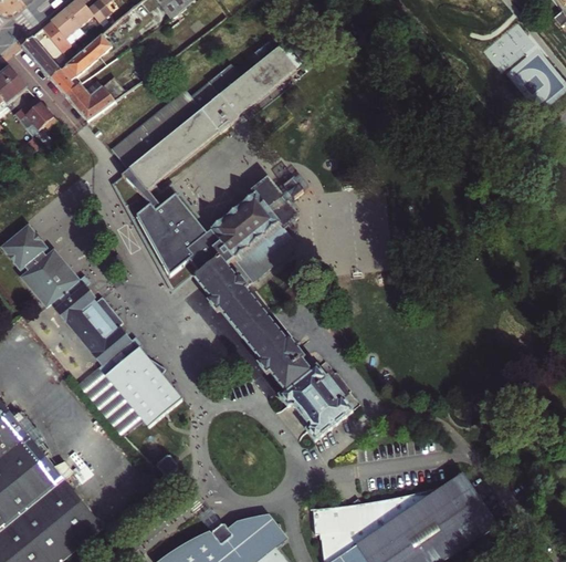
[(87,8),(81,0),(74,0),(65,7),(80,25),(93,14),(100,22),(105,17),(94,2),(87,8)]
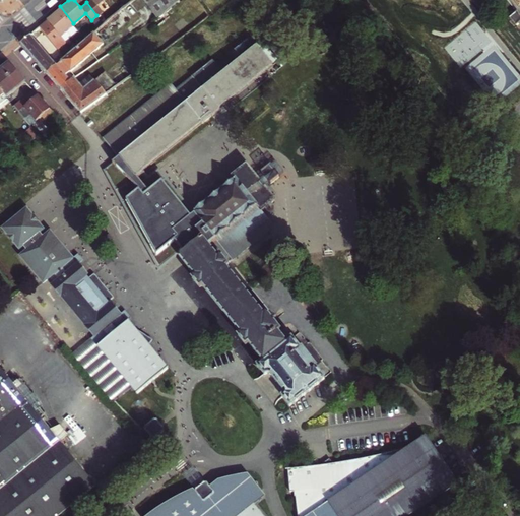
[(89,0),(86,2),(96,15),(103,10),(96,4),(102,0),(89,0)]
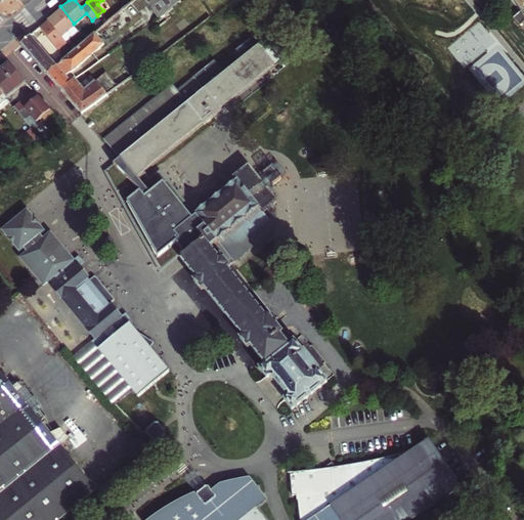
[(174,4),(178,0),(145,0),(158,15),(174,4)]
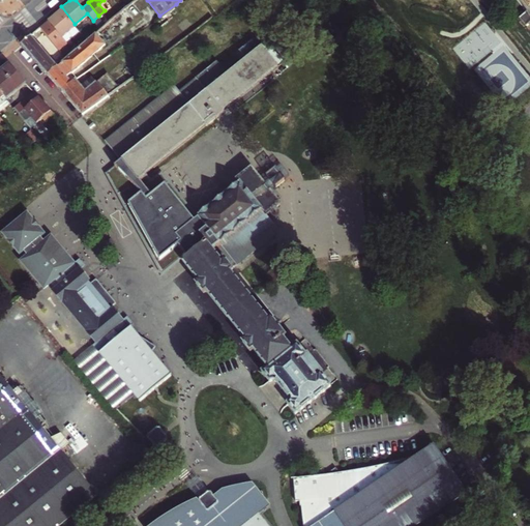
[(40,23),(59,46),(66,40),(62,34),(75,24),(61,6),(49,16),(40,23)]
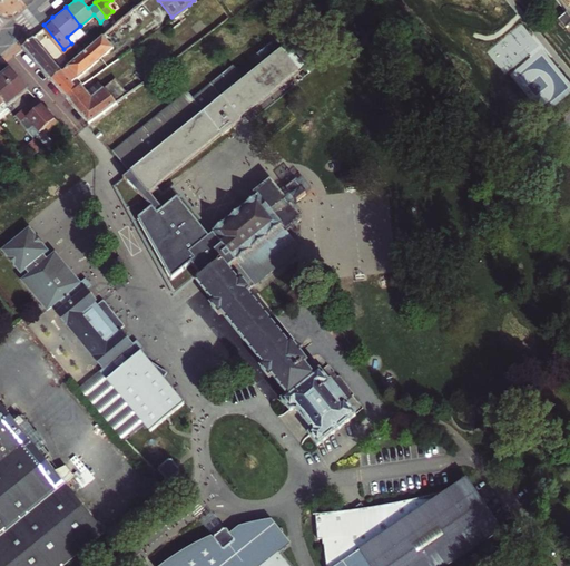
[(569,19),(569,11),(567,8),(557,16),(563,25),(569,19)]
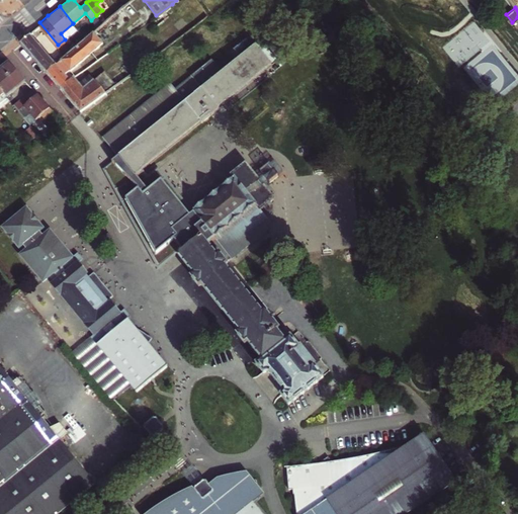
[(27,32),(20,38),(47,70),(57,62),(29,30),(27,32)]
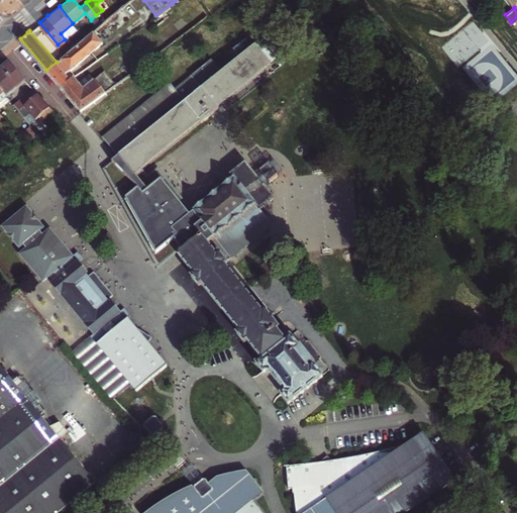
[(94,30),(66,55),(57,62),(46,70),(54,78),(60,85),(74,75),(84,68),(78,60),(103,40),(94,30)]
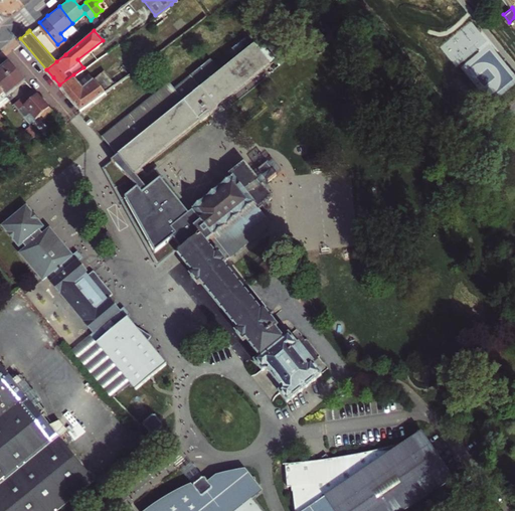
[(213,113),(282,60),(266,40),(204,87),(193,72),(176,86),(171,78),(103,131),(116,147),(118,146),(120,149),(118,150),(135,172),(142,167),(141,166),(142,166),(213,112),(213,113)]
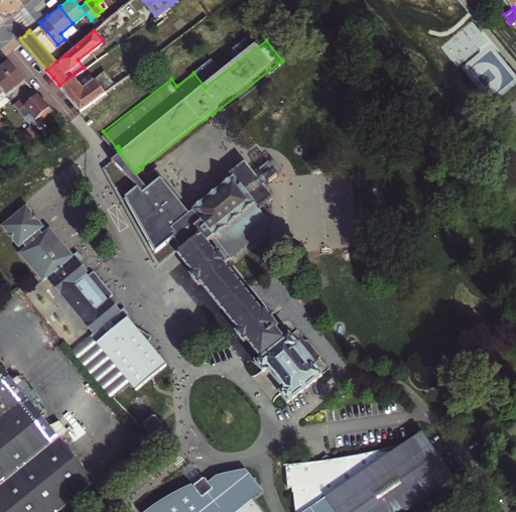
[(106,50),(90,62),(92,66),(108,53),(106,50)]
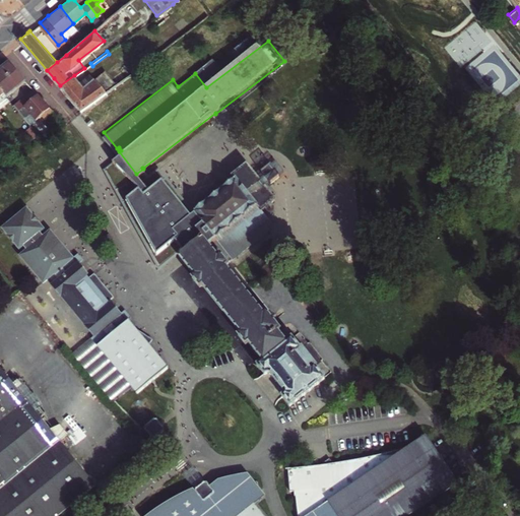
[(0,64),(0,83),(4,89),(7,92),(25,77),(8,58),(0,64)]
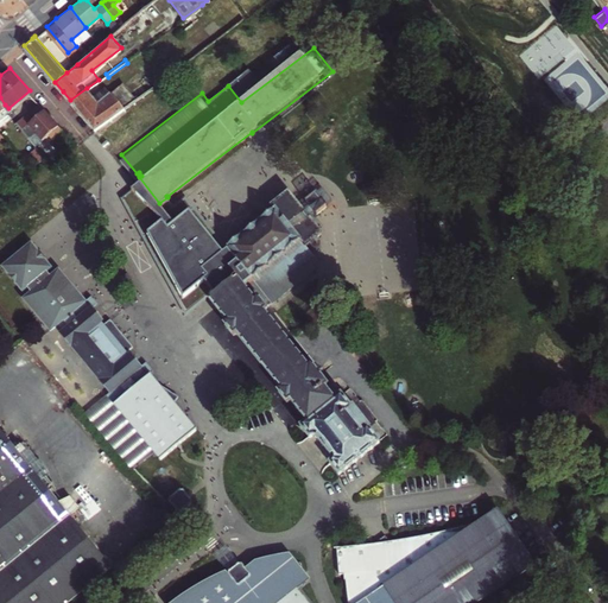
[(87,88),(70,100),(82,114),(94,128),(115,112),(102,96),(96,101),(87,88)]
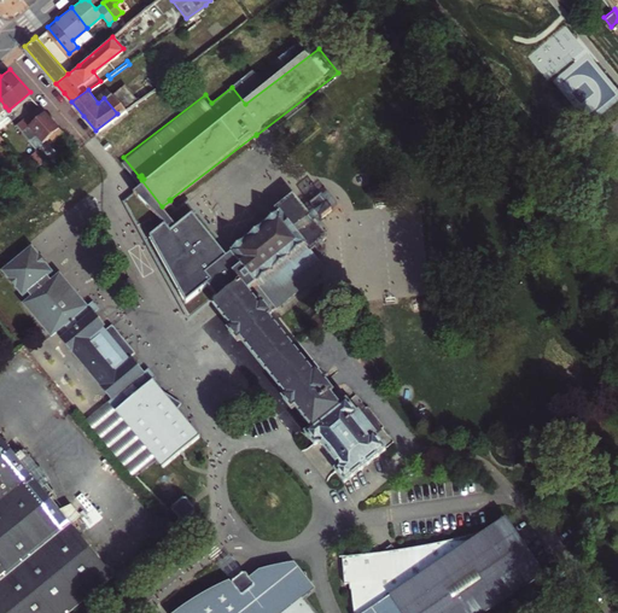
[(44,106),(39,101),(17,121),(22,127),(44,106)]
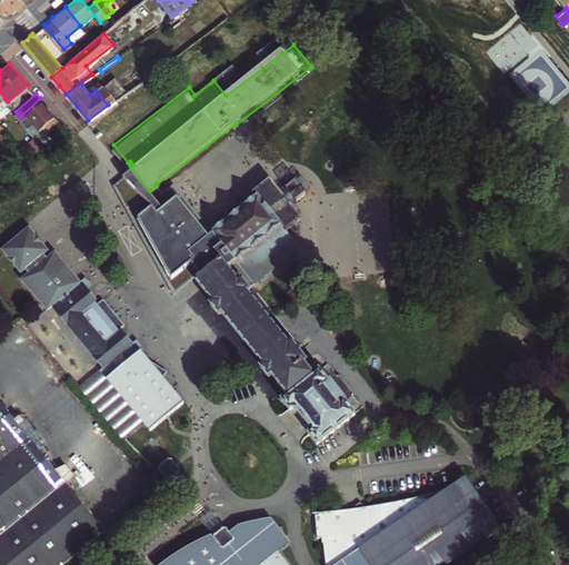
[(40,98),(20,117),(33,132),(45,121),(48,125),(57,117),(52,114),(40,98)]
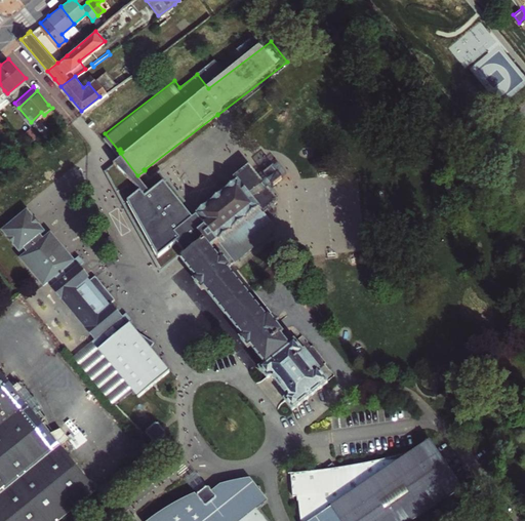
[(34,135),(38,132),(32,124),(27,127),(34,135)]
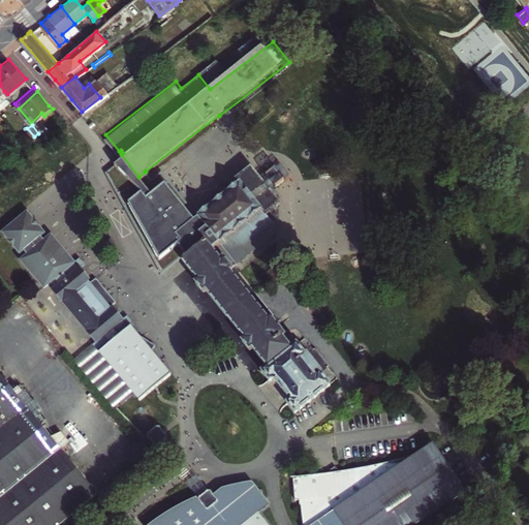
[(186,249),(179,240),(159,254),(125,199),(138,189),(144,194),(162,181),(190,216),(194,213),(159,167),(149,175),(146,171),(145,171),(146,172),(138,177),(121,154),(100,170),(160,269),(186,249)]
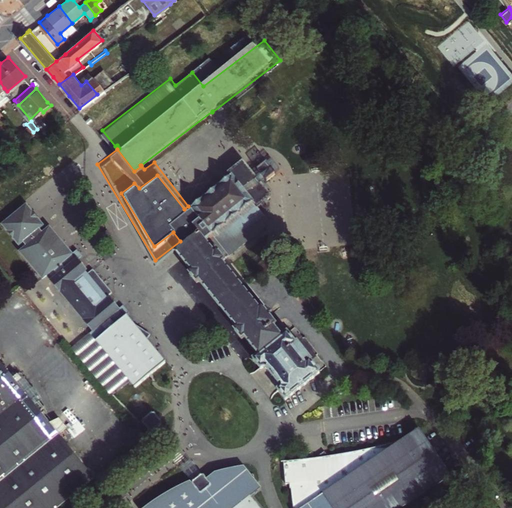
[(270,324),(272,323),(259,306),(257,307),(219,258),(222,256),(221,255),(226,251),(227,252),(255,231),(268,221),(254,206),(268,196),(241,161),(227,171),(229,174),(188,206),(184,209),(157,175),(139,188),(134,183),(121,193),(154,246),(173,232),(180,241),(181,244),(176,248),(191,267),(188,269),(195,278),(198,276),(235,324),(232,326),(239,335),(242,333),(256,351),(250,356),(260,369),(264,369),(273,380),(272,385),(282,398),(318,370),(309,359),(312,357),(296,337),(294,339),(286,328),(282,331),(278,334),(270,324)]
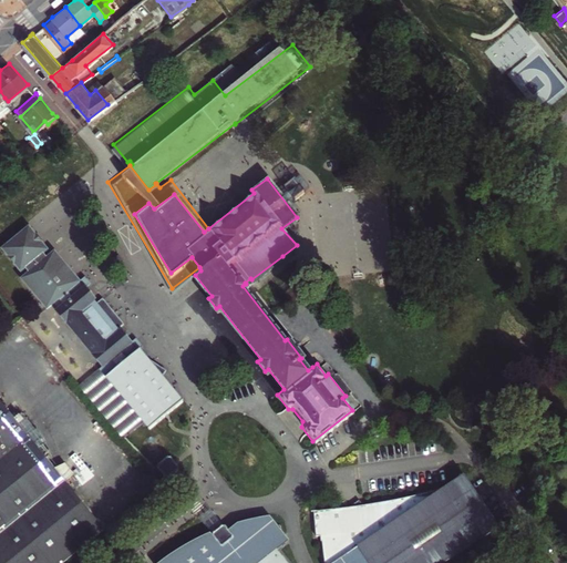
[(105,375),(138,347),(142,344),(135,335),(130,338),(121,327),(120,328),(117,325),(123,320),(102,295),(95,299),(93,297),(94,296),(86,287),(90,284),(84,276),(79,282),(53,251),(45,257),(40,252),(45,247),(27,225),(1,247),(20,269),(26,265),(30,270),(21,277),(47,307),(60,296),(64,300),(57,307),(102,361),(79,382),(120,433),(141,417),(105,375)]
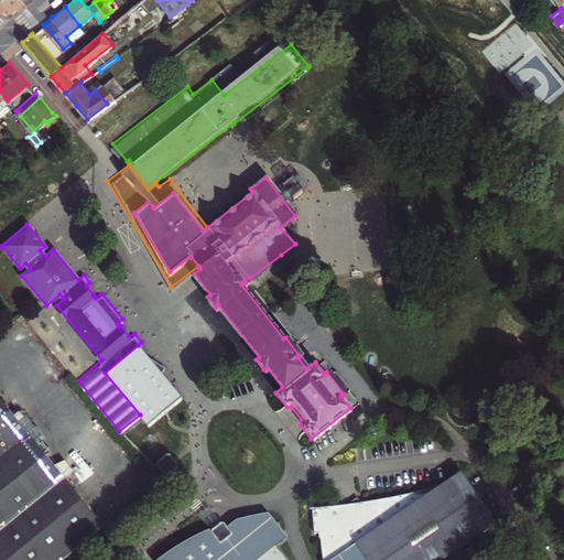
[(138,345),(105,373),(140,415),(145,422),(179,395),(160,372),(164,366),(143,353),(138,345)]
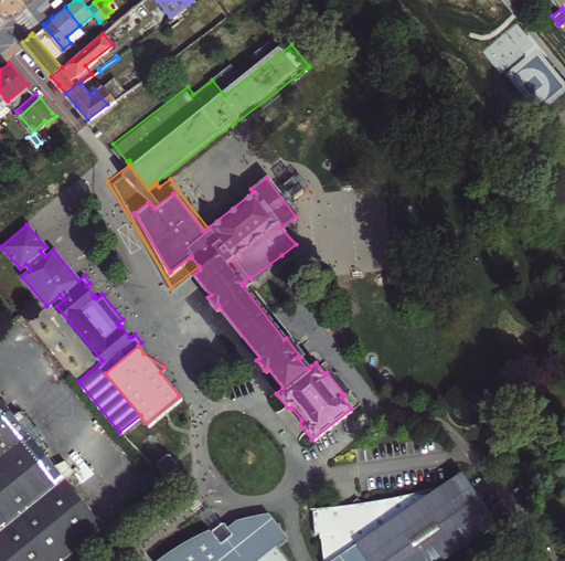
[(304,355),(300,357),(298,358),(307,369),(311,366),(304,355)]
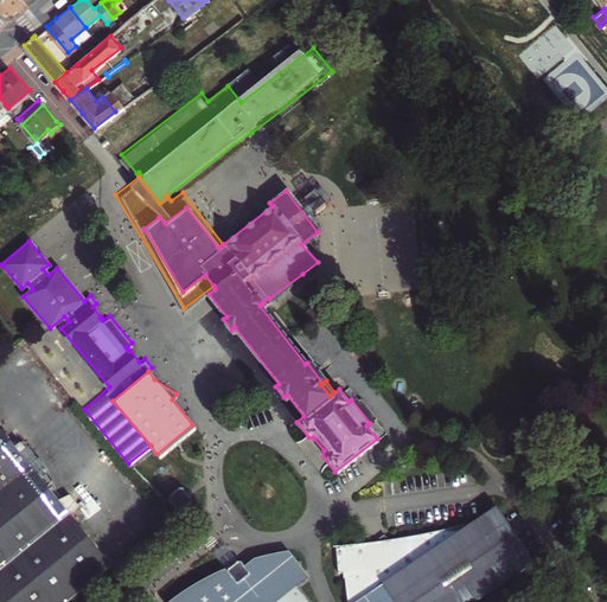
[(0,601),(63,601),(112,563),(16,442),(0,423),(0,601)]
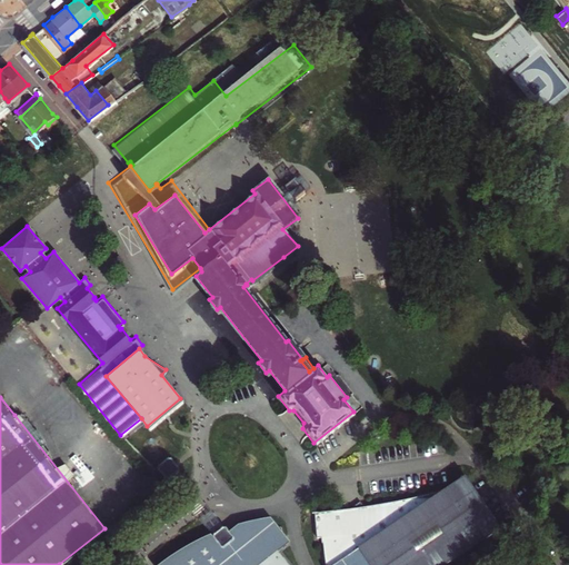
[(168,458),(165,457),(158,463),(158,466),(163,474),(167,475),(173,469),(175,466),(168,458)]
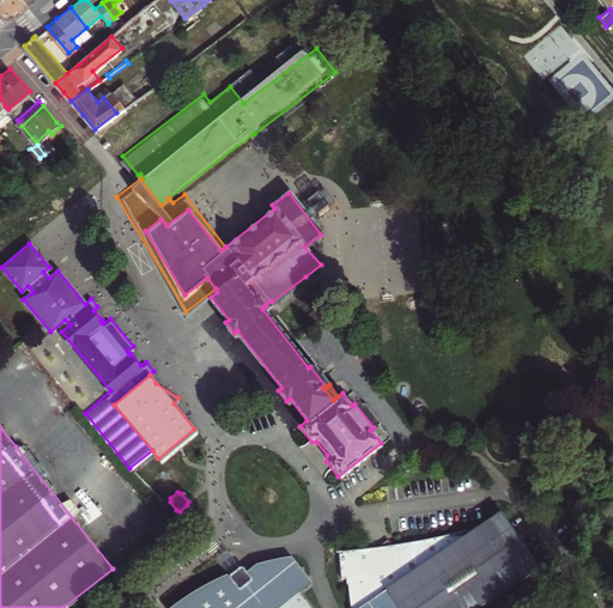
[(376,546),(337,549),(340,577),(345,576),(346,582),(347,582),(351,607),(474,607),(538,565),(502,511),(485,523),(423,537),(393,543),(389,537),(376,546)]
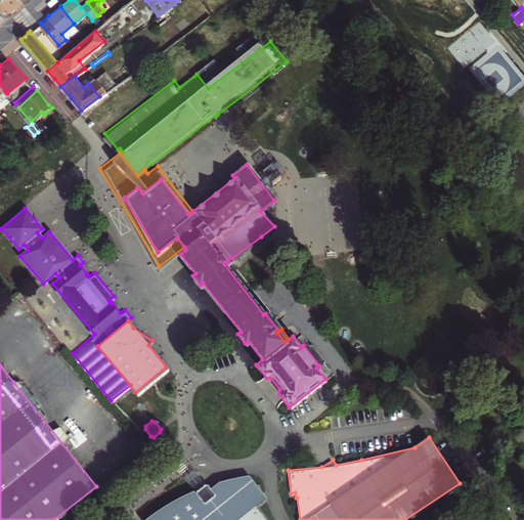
[(268,519),(257,505),(266,496),(249,474),(229,478),(219,481),(211,488),(206,483),(197,492),(194,490),(186,493),(166,505),(144,519),(268,519)]
